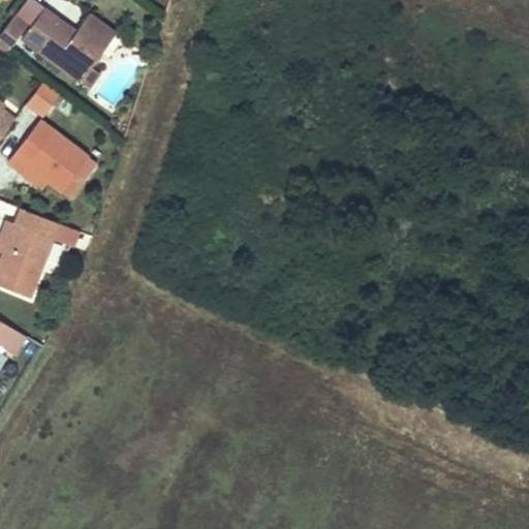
[(45,7),(24,37),(82,80),(116,33),(90,13),(76,31),(45,7)]
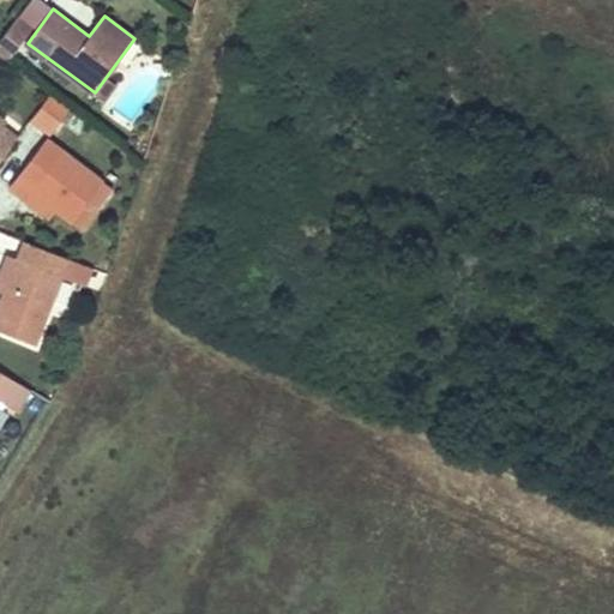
[(50,134),(71,107),(50,91),(30,119),(50,134)]
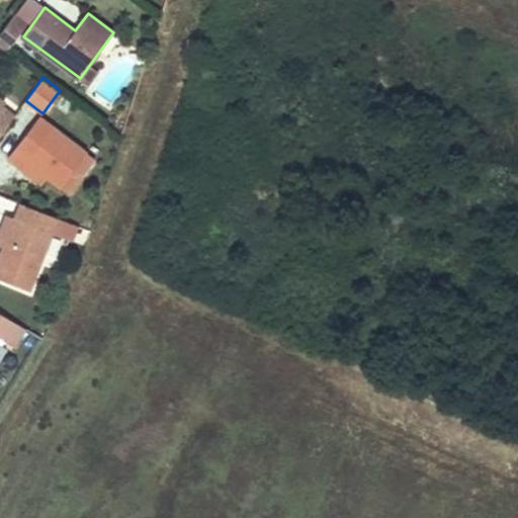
[(0,134),(13,116),(1,107),(5,101),(0,98),(0,134)]
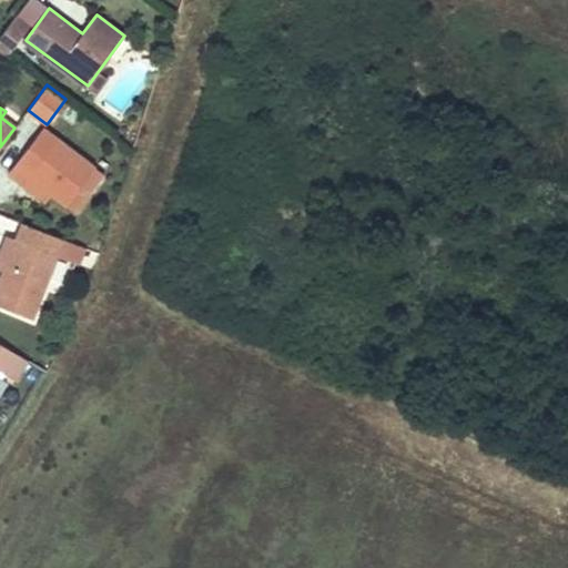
[(44,127),(9,174),(22,184),(29,175),(50,191),(75,211),(89,192),(81,186),(97,165),(44,127)]
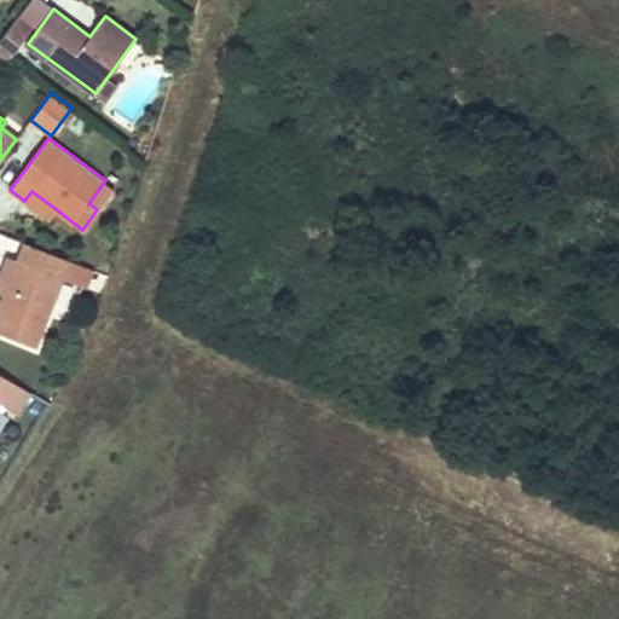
[(32,191),(24,201),(47,219),(55,208),(32,191)]
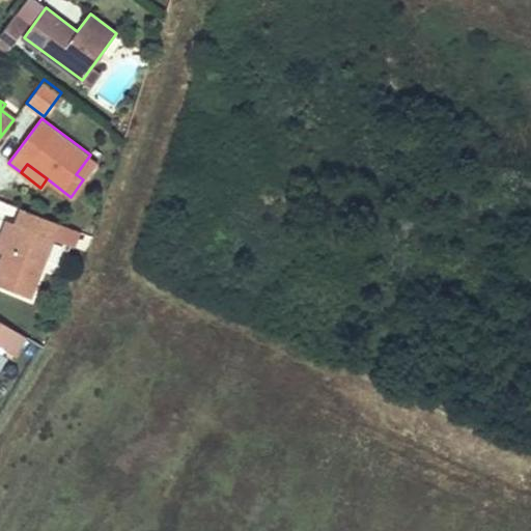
[(0,284),(31,297),(54,239),(75,247),(81,230),(21,207),(15,223),(14,225),(4,250),(0,259),(0,284)]
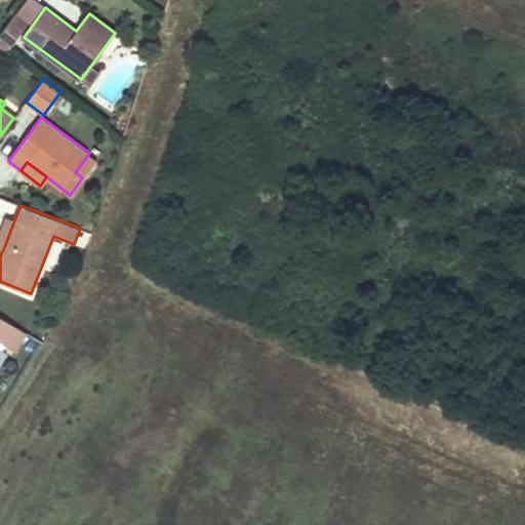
[(0,238),(0,245),(4,247),(13,223),(7,219),(0,238)]
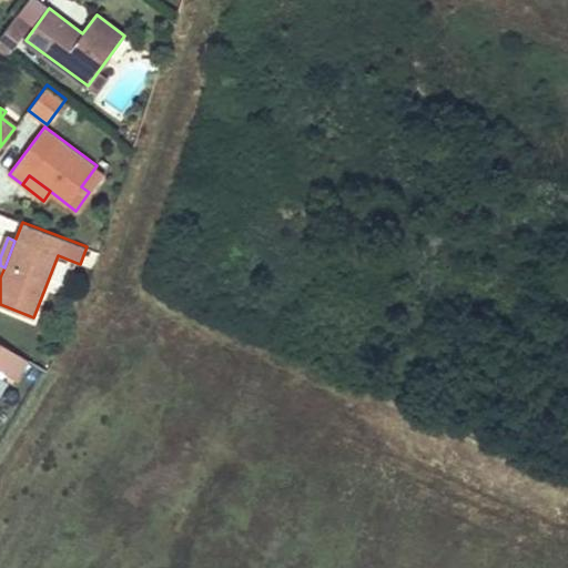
[(0,342),(0,369),(14,379),(27,358),(0,342)]
